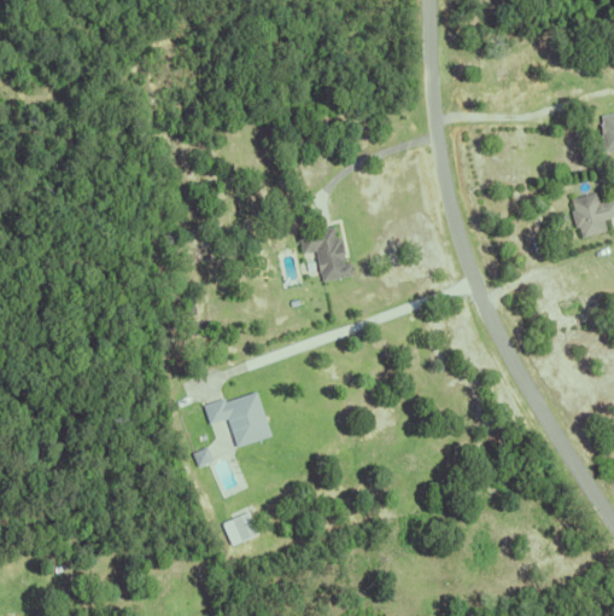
[(613,115),(600,116),(602,150),(613,149),(613,115)]
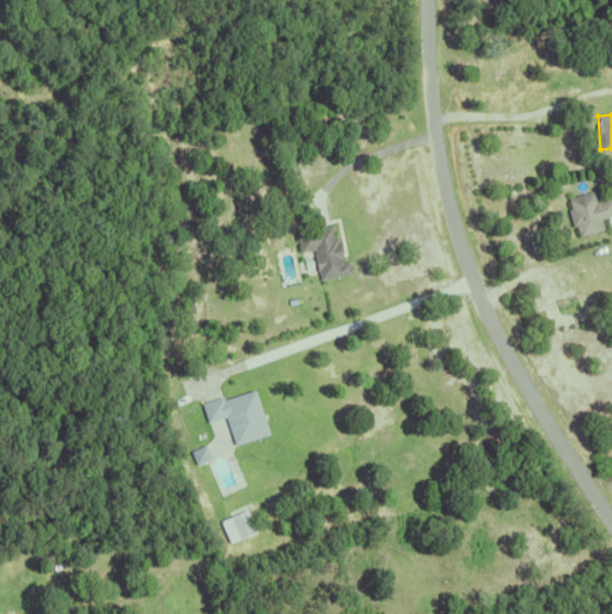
[(611,213),(601,217),(605,229),(581,235),(577,224),(574,225),(569,207),(572,207),(569,196),(594,189),(598,200),(611,196),(611,213)]
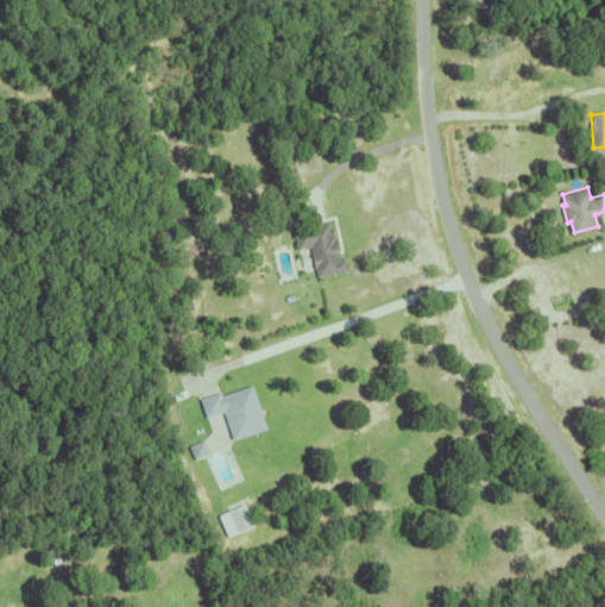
[(341,246),(339,246),(341,254),(338,255),(338,257),(346,256),(348,268),(319,276),(310,244),(298,246),(295,229),(329,220),(332,231),(335,231),(336,236),(338,235),(341,246)]
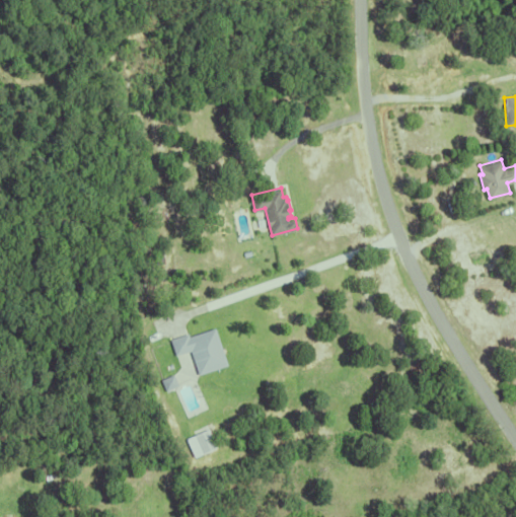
[(154,248),(163,246),(165,263),(157,264),(154,248)]
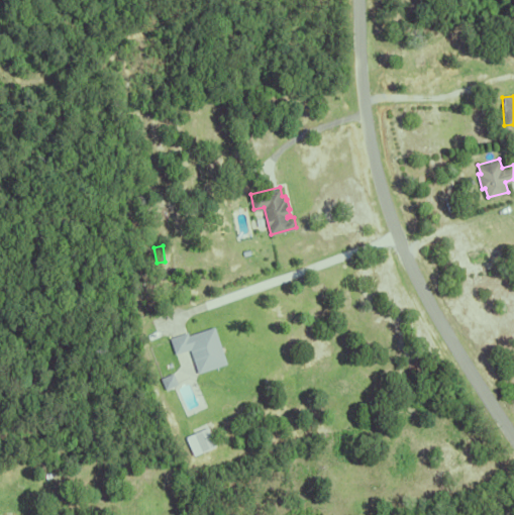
[(171,340),(176,357),(190,352),(197,376),(225,368),(214,329),(188,337),(187,335),(171,340)]
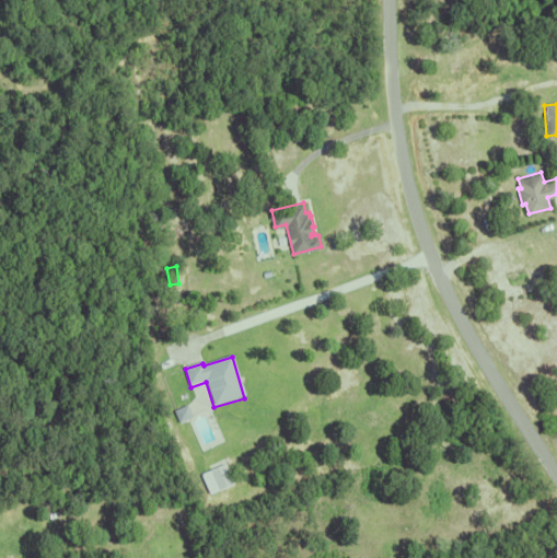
[(233,487),(225,466),(201,475),(209,496),(233,487)]
